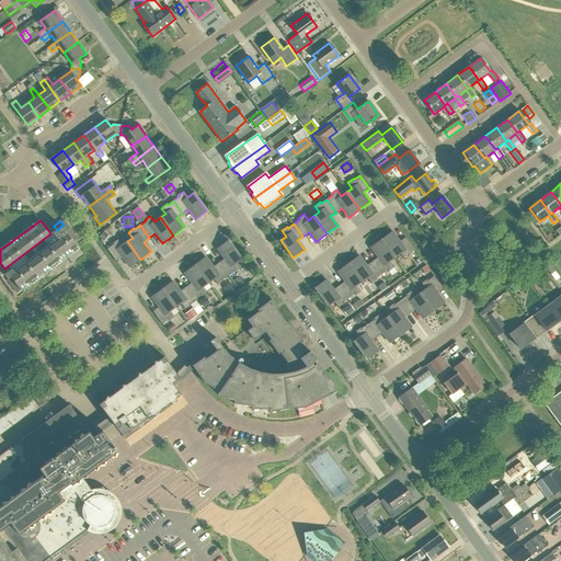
[(77,247),(73,241),(71,238),(69,236),(67,233),(66,231),(64,228),(61,226),(57,230),(54,232),(59,240),(15,273),(12,268),(4,274),(9,278),(11,277),(13,279),(15,283),(16,285),(19,287),(21,290),(72,251),(72,250),(77,247)]
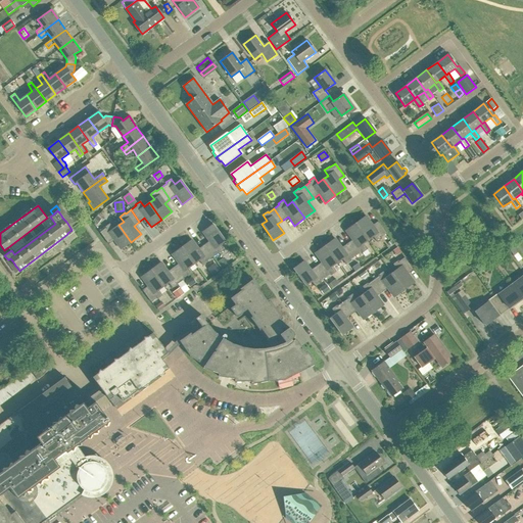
[(366,217),(354,224),(367,240),(373,237),(377,242),(382,238),(381,237),(386,233),(378,221),(372,225),(366,217)]
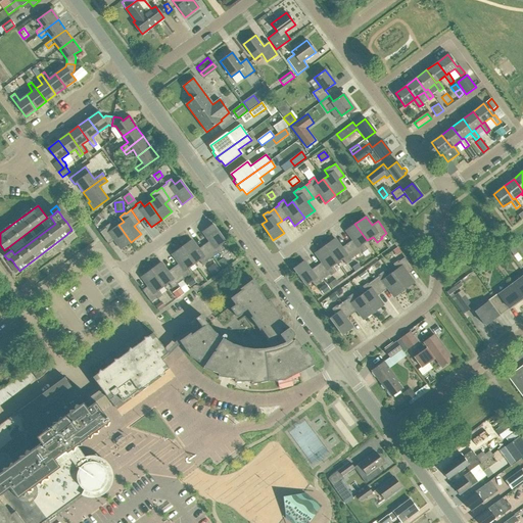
[(131,242),(119,225),(113,229),(109,224),(104,227),(105,228),(99,232),(108,244),(113,240),(121,249),(131,242)]
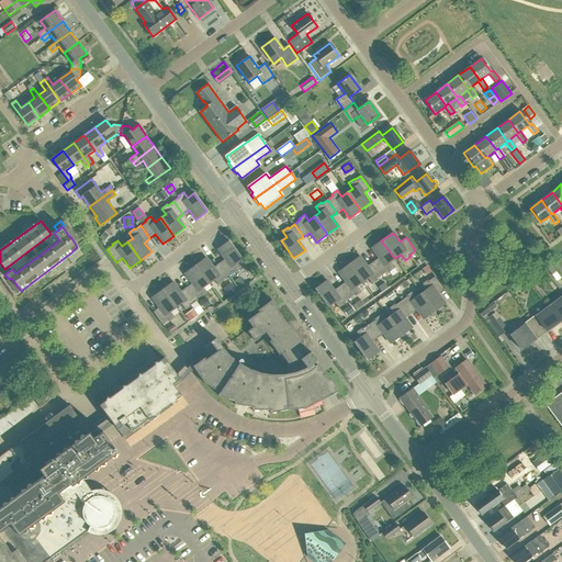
[(372,262),(381,276),(388,271),(389,272),(394,268),(390,262),(394,258),(381,240),(371,248),(378,258),(372,262)]
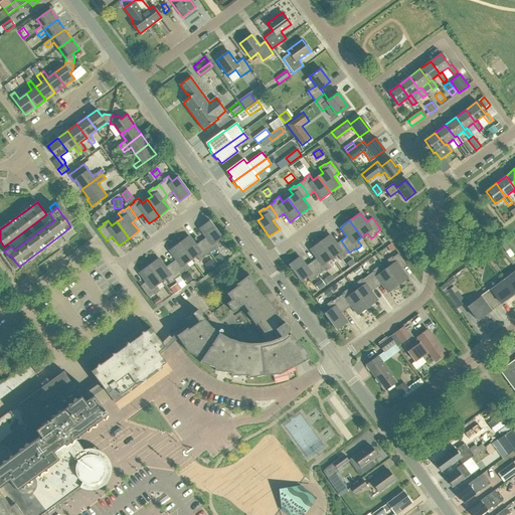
[(214,249),(215,250),(220,246),(216,241),(221,237),(209,221),(199,228),(205,237),(200,241),(209,253),(214,249)]
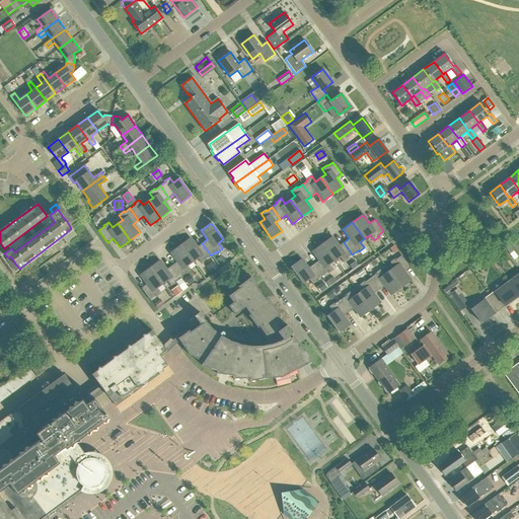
[(340,257),(343,263),(349,258),(348,257),(352,254),(344,242),(339,245),(332,236),(321,244),(334,261),(340,257)]
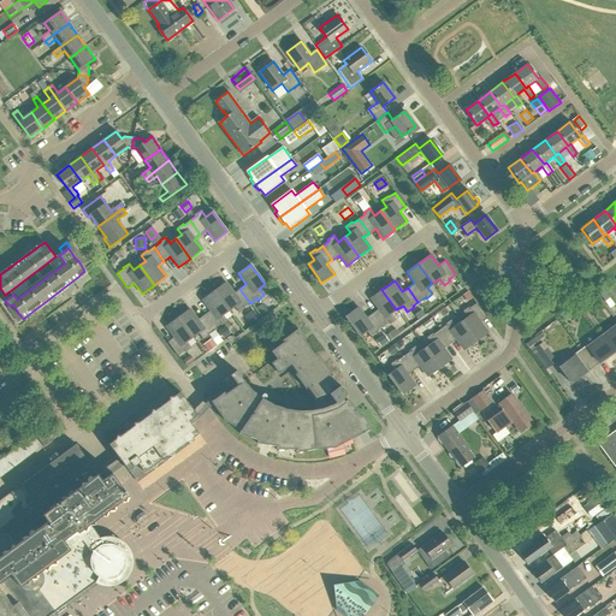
[(235,307),(240,313),(246,308),(244,307),(250,303),(240,289),(234,292),(226,283),(214,291),(229,311),(235,307)]
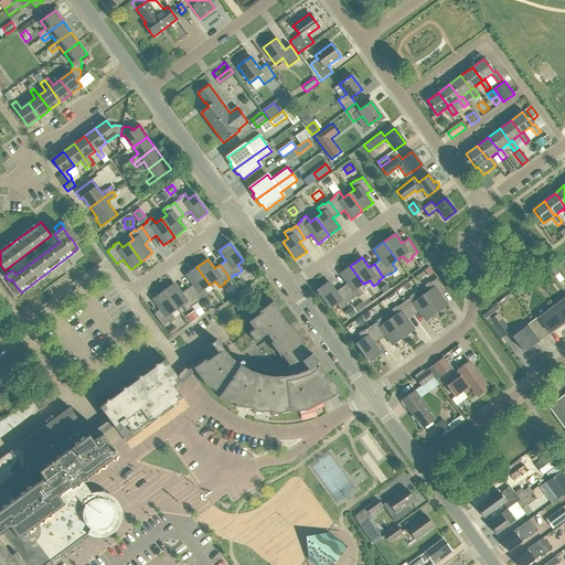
[(341,288),(351,301),(356,297),(358,298),(363,294),(359,288),(363,284),(350,266),(340,274),(347,284),(341,288)]
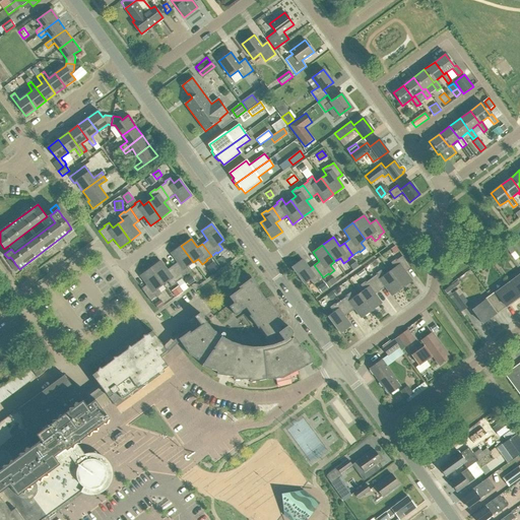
[(393,256),(399,252),(394,245),(389,249),(393,256)]
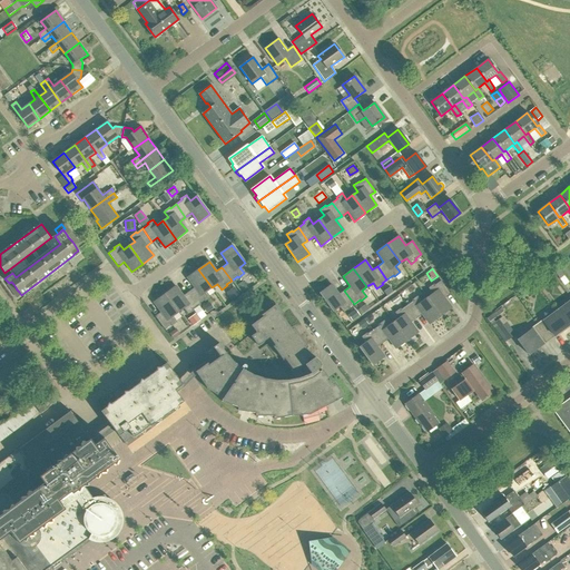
[(188,292),(198,305),(204,301),(205,302),(210,297),(206,292),(212,287),(198,269),(187,277),(194,287),(188,292)]
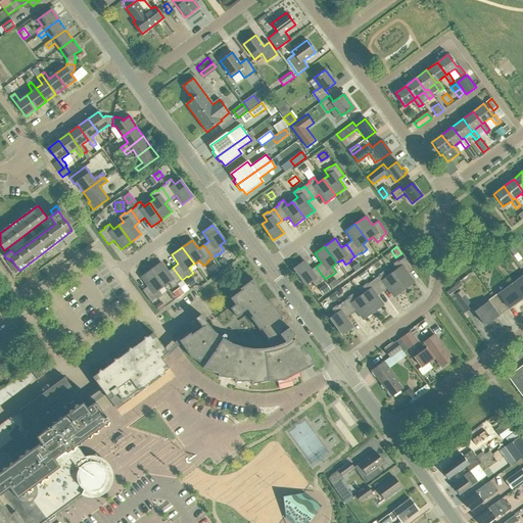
[(396,270),(391,273),(403,290),(414,282),(408,274),(413,270),(403,257),(398,262),(397,260),(392,265),(396,270)]
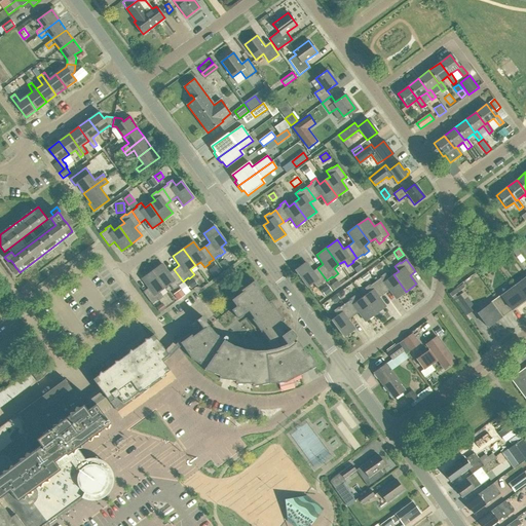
[(224,270),(229,266),(225,261),(220,265),(224,270)]
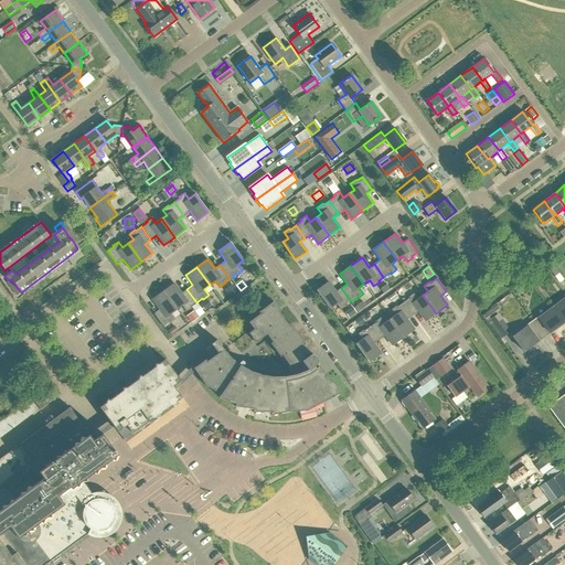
[(336,304),(340,310),(345,306),(345,305),(351,301),(341,288),(336,291),(329,281),(317,290),(330,308),(336,304)]
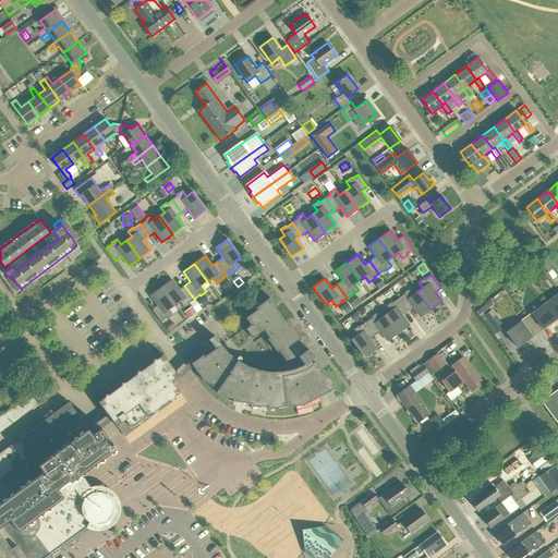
[(179,302),(183,307),(190,303),(189,303),(194,299),(184,286),(179,289),(172,280),(161,288),(174,305),(179,302)]
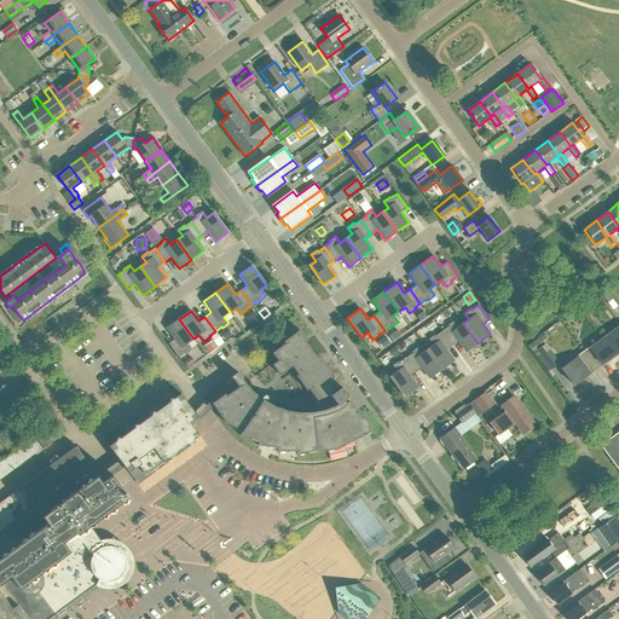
[(252,327),(260,319),(254,312),(246,318),(252,327)]
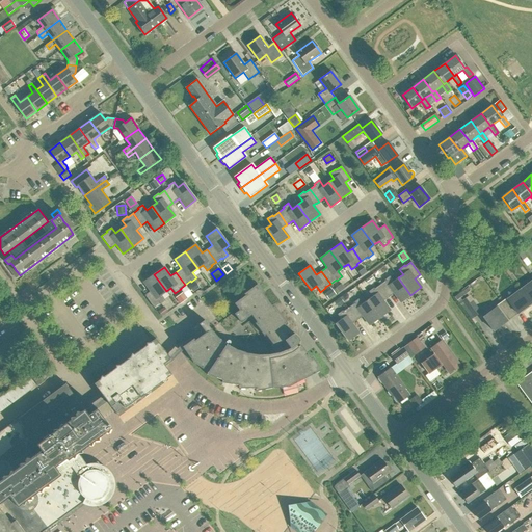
[(166,291),(154,274),(143,282),(150,291),(144,295),(154,308),(159,303),(160,304),(165,300),(161,295),(166,291)]
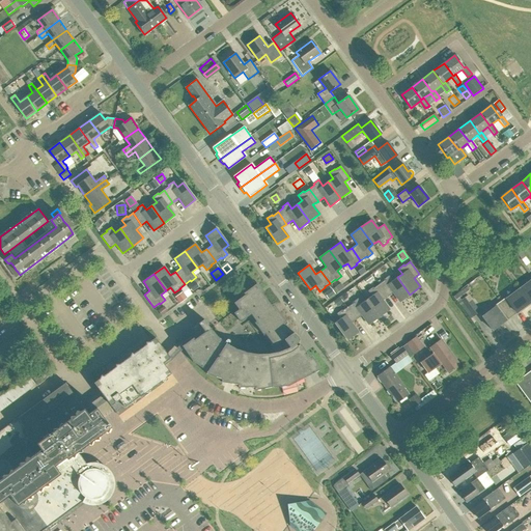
[(393,292),(399,302),(410,295),(397,277),(393,281),(389,275),(383,279),(384,280),(379,284),(388,297),(393,292)]
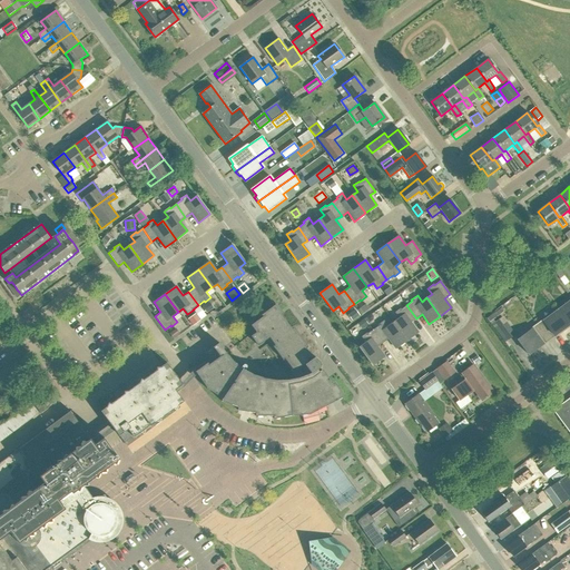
[(569,301),(558,310),(569,325),(569,324),(569,301)]
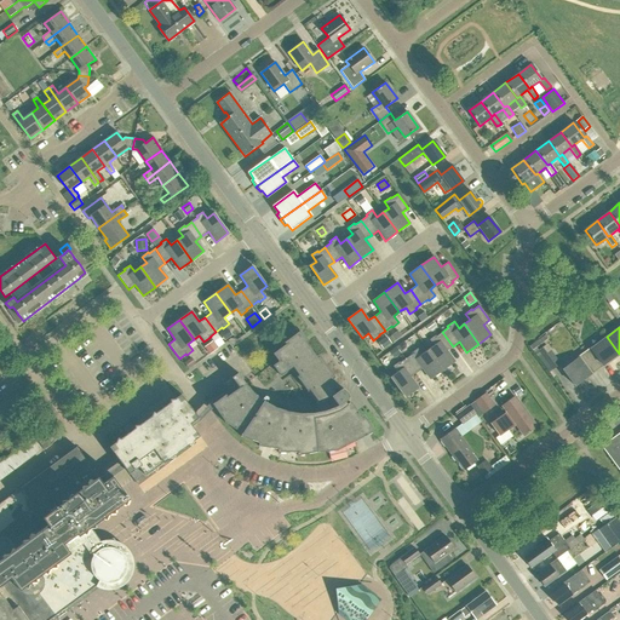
[(220,334),(224,340),(230,337),(227,331),(220,334)]
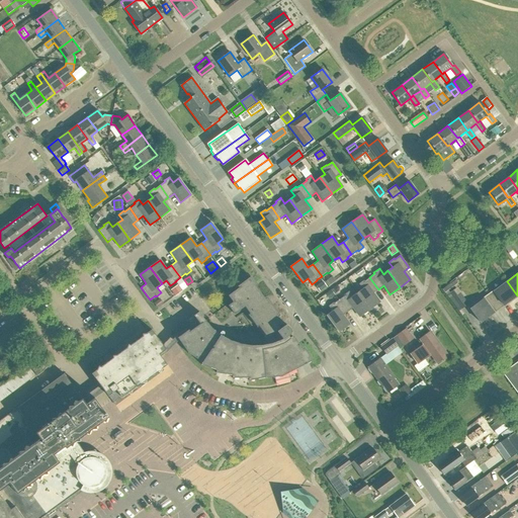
[(330,285),(335,281),(332,276),(327,280),(330,285)]
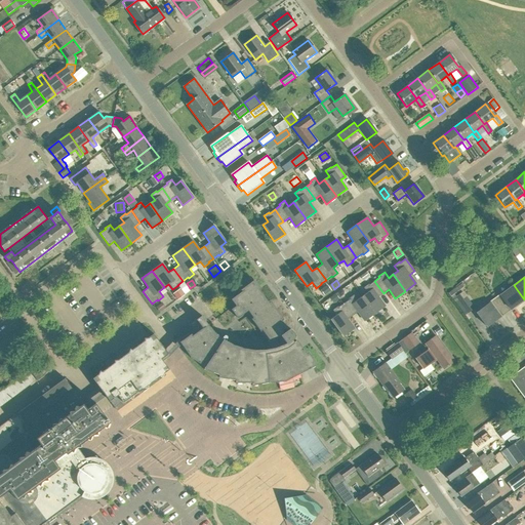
[(362,296),(374,314),(385,306),(378,297),(384,293),(374,281),(369,285),(368,284),(363,287),(367,293),(362,296)]
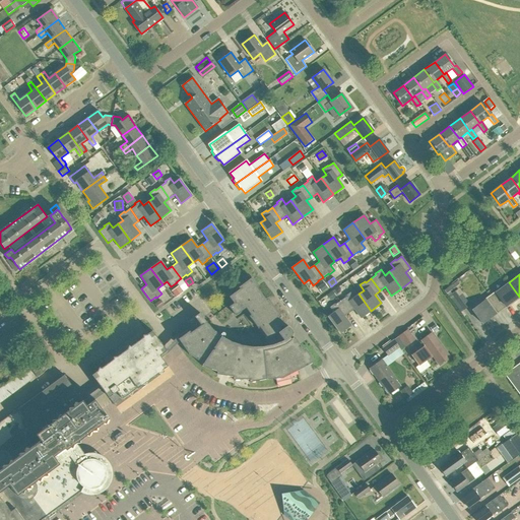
[(219,339),(210,332),(203,324),(206,322),(200,313),(195,317),(201,325),(189,333),(183,325),(174,332),(180,340),(191,352),(203,364),(217,371),(218,371),(222,370),(231,372),(230,373),(233,376),(234,376),(235,377),(250,379),(266,379),(281,375),(290,372),(296,371),(297,370),(302,367),(307,364),(312,361),(300,344),(294,336),(293,338),(290,335),(293,334),(293,333),(291,331),(291,330),(290,328),(289,327),(288,326),(286,326),(284,327),(283,325),(284,324),(271,307),(269,305),(257,286),(255,284),(252,280),(230,297),(234,303),(229,307),(236,315),(244,309),(270,345),(273,345),(273,347),(263,350),(252,350),(240,348),(230,344),(219,339)]
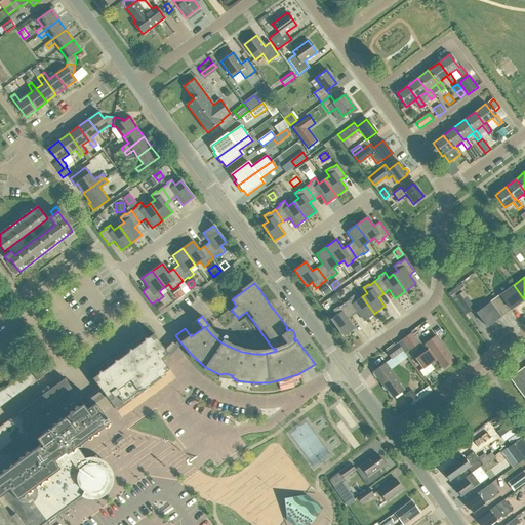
[(524,299),(514,285),(501,295),(500,293),(494,298),(506,313),(524,299)]
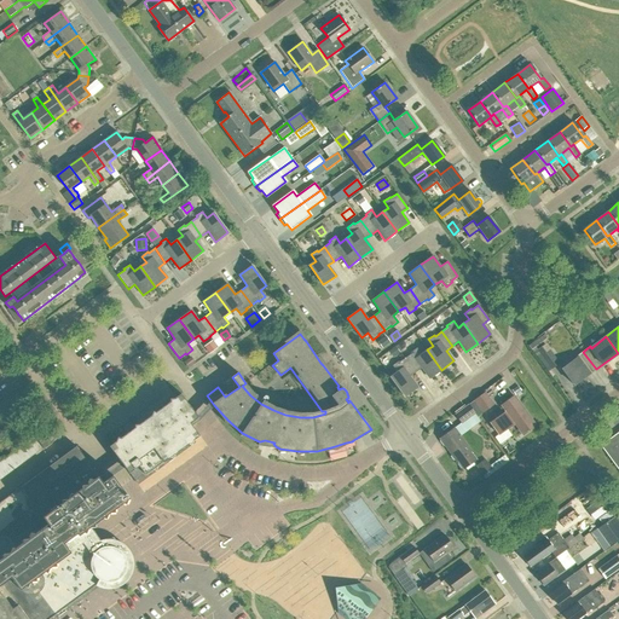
[(391,343),(386,337),(380,341),(385,347),(391,343)]
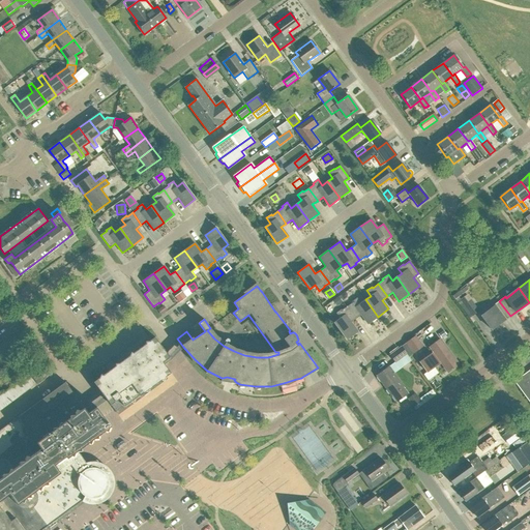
[(179,303),(186,298),(183,294),(176,299),(179,303)]
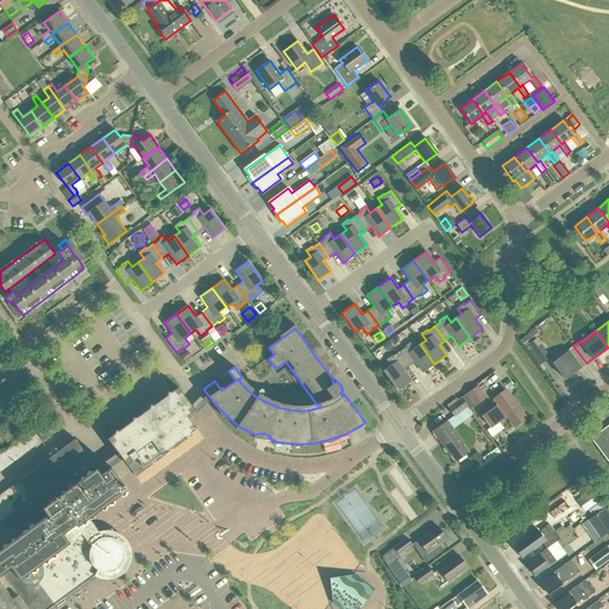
[(551,358),(537,339),(528,345),(527,341),(523,344),(540,365),(551,358)]
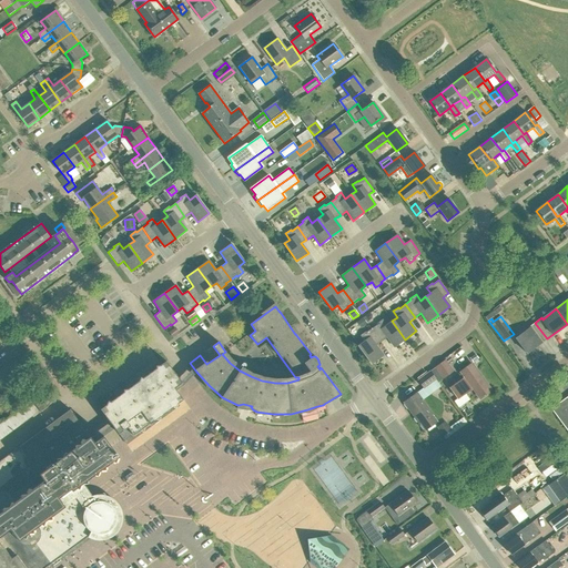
[(367,324),(366,323),(363,317),(356,323),(361,328),(367,324)]
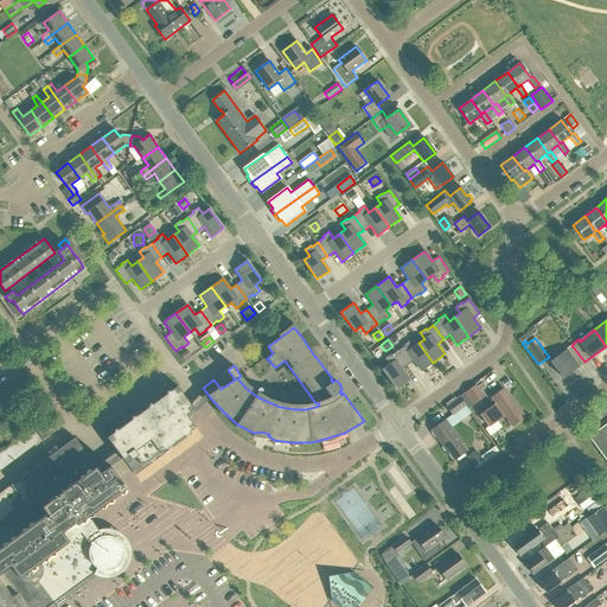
[(414,360),(421,371),(433,363),(419,343),(413,347),(408,342),(402,345),(403,346),(397,351),(408,365),(414,360)]
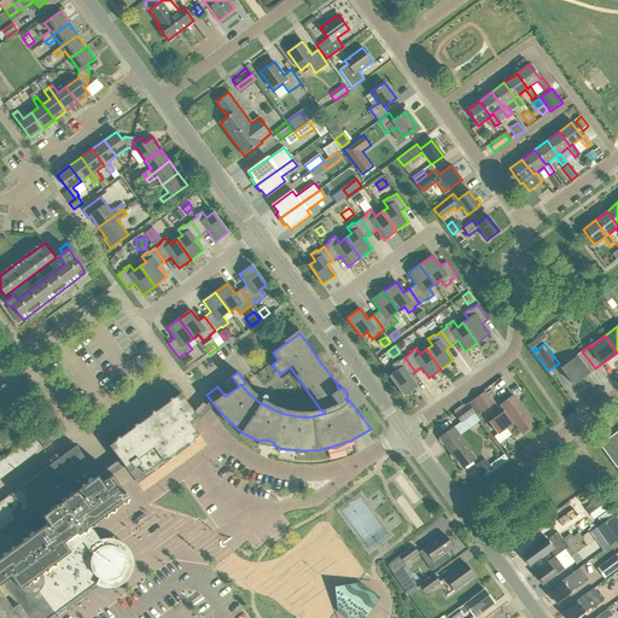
[(595,368),(582,351),(576,356),(577,357),(561,368),(573,385),(595,368)]
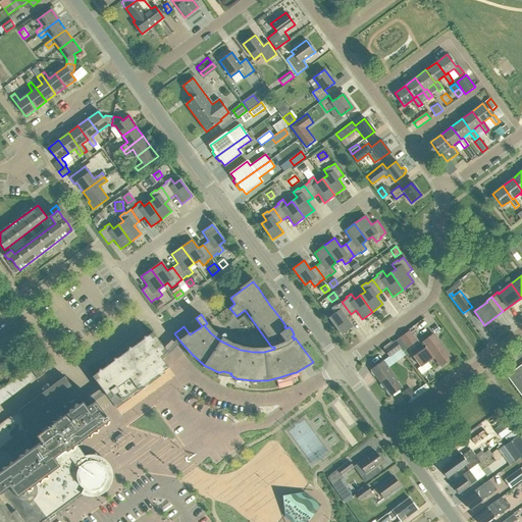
[(158,310),(164,306),(161,301),(155,305),(158,310)]
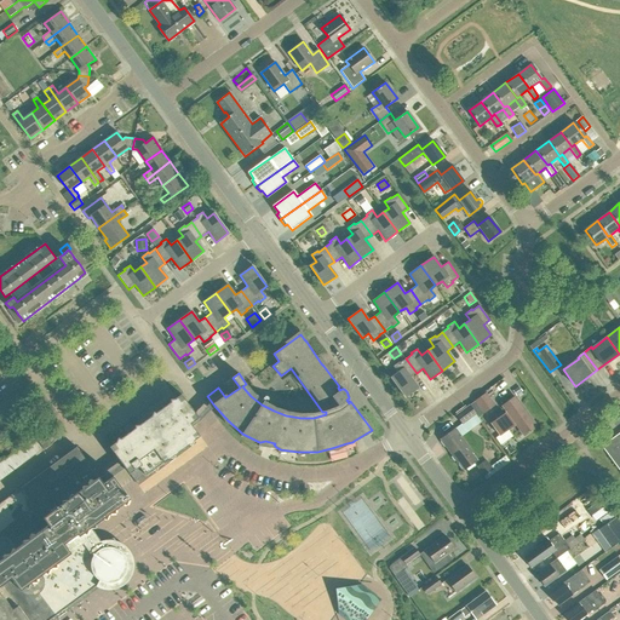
[(391,378),(406,397),(418,388),(411,378),(417,373),(406,359),(400,363),(399,362),(392,367),(397,373),(391,378)]
